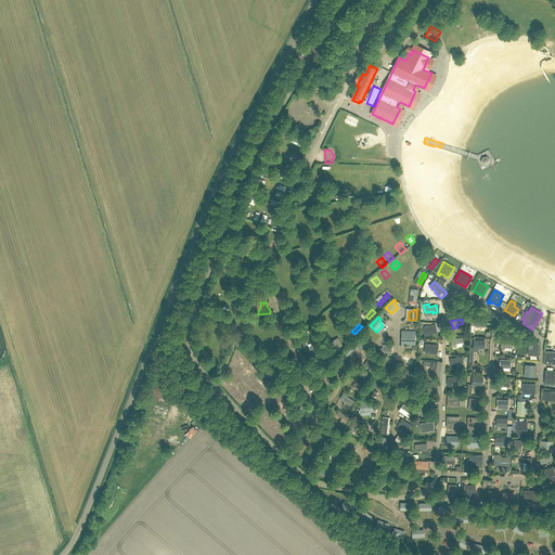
[(437,333),(436,324),(423,326),(425,336),(433,335),(433,334),(437,333)]
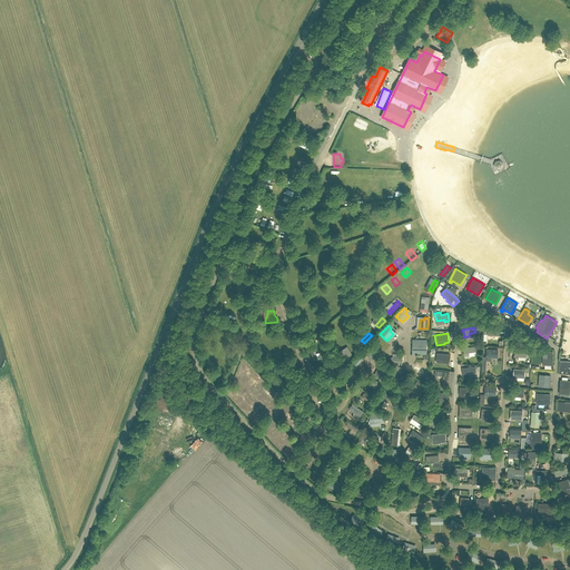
[(412,340),(412,354),(426,354),(428,340),(412,340)]
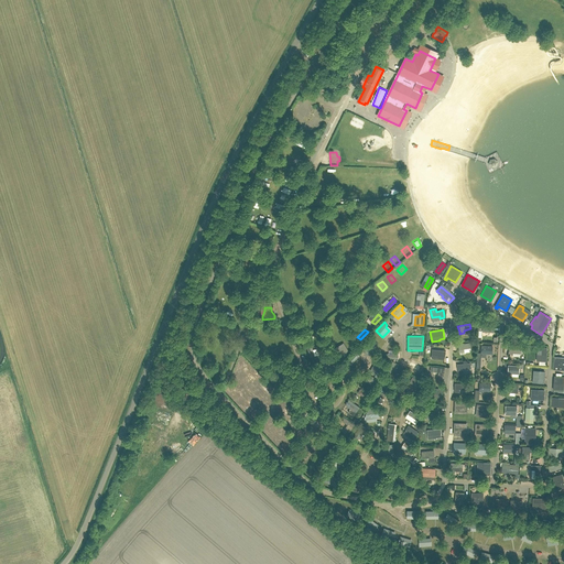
[(364,344),(366,355),(375,354),(372,345),(369,345),(368,343),(364,344)]
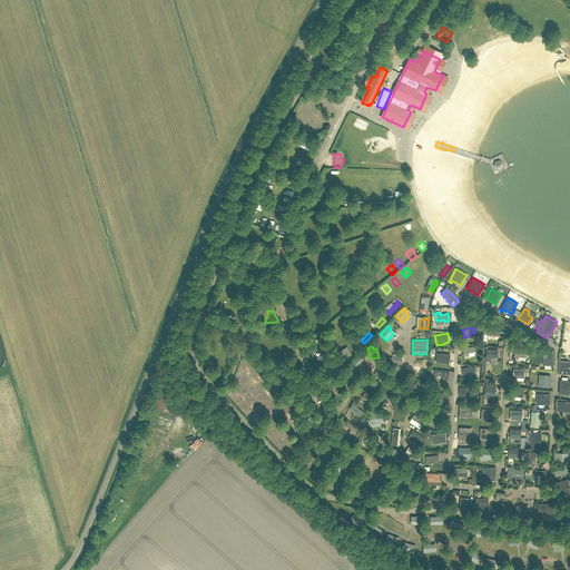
[(463,347),(464,353),(464,356),(469,355),(469,353),(477,352),(475,346),(463,347)]
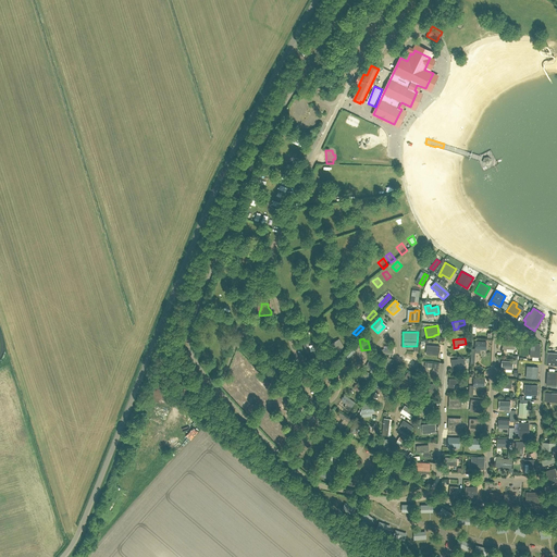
[(503,348),(514,349),(514,341),(503,339),(503,348)]
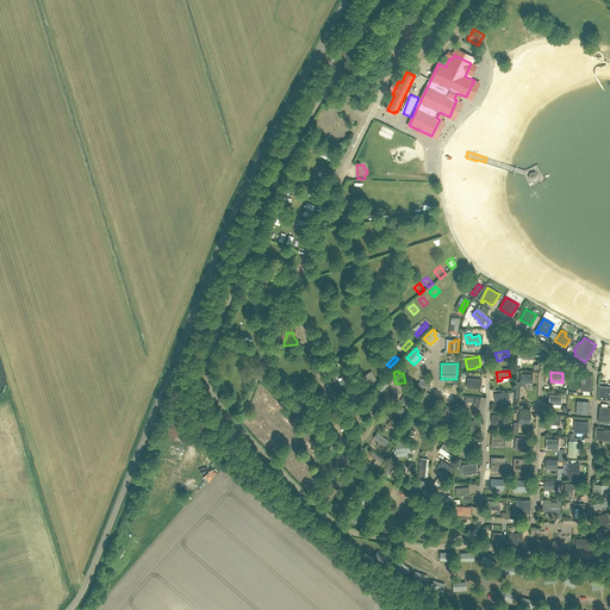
[(361,378),(368,387),(375,383),(371,375),(367,378),(366,374),(361,378)]
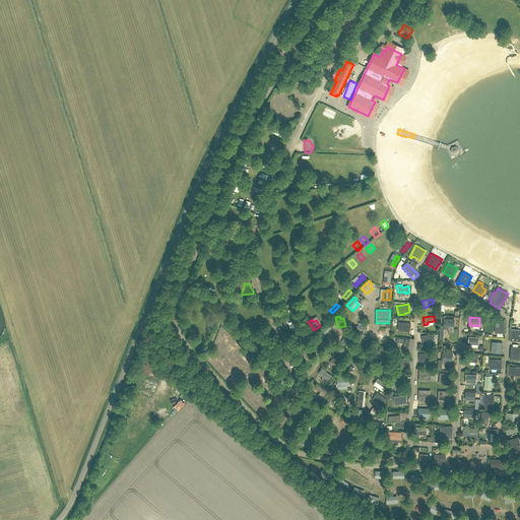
[(496,332),(504,333),(505,321),(500,321),(500,327),(496,326),(496,332)]
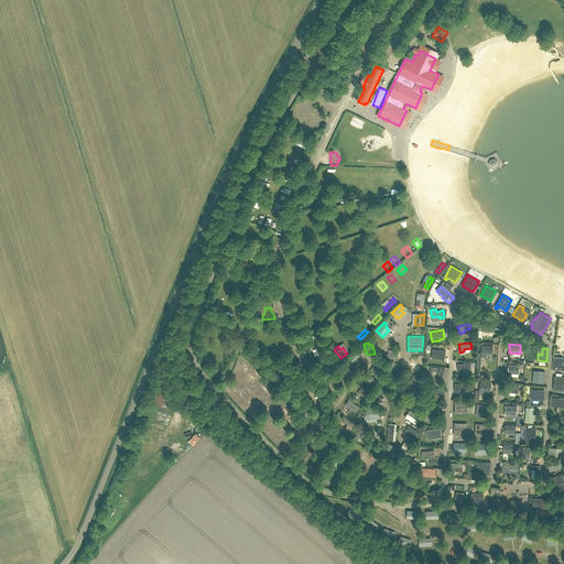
[(433,355),(441,356),(440,358),(445,359),(445,356),(445,350),(433,349),(433,355)]
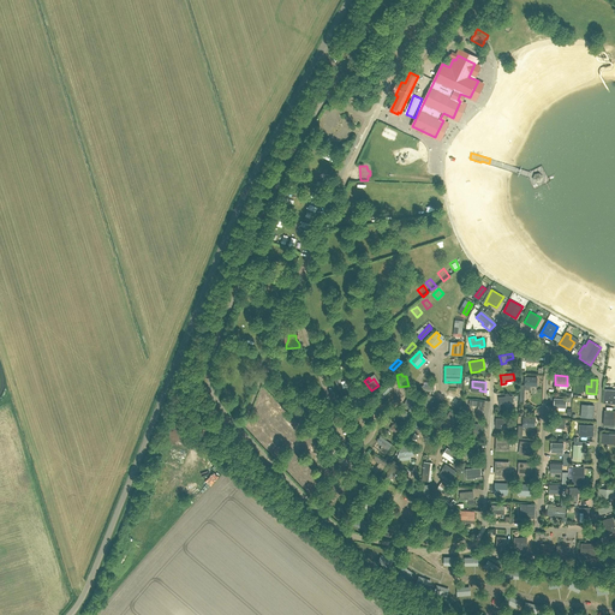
[(380,393),(383,398),(392,389),(388,384),(380,393)]
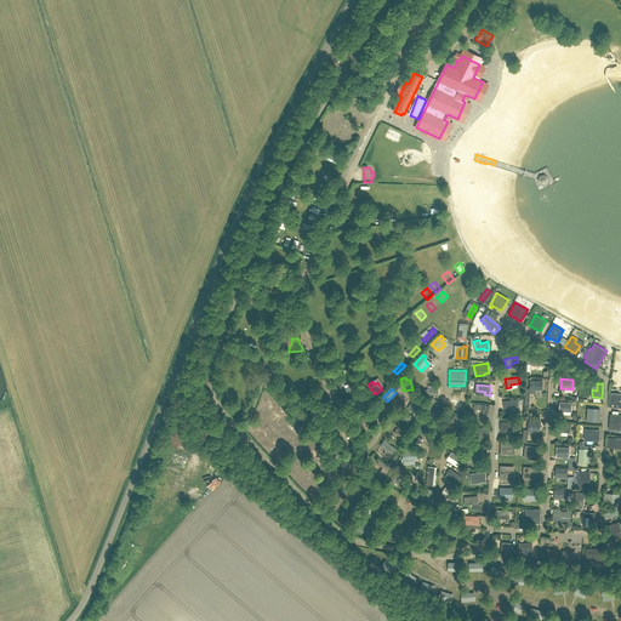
[(610,406),(620,406),(620,400),(617,400),(619,393),(611,393),(610,406)]
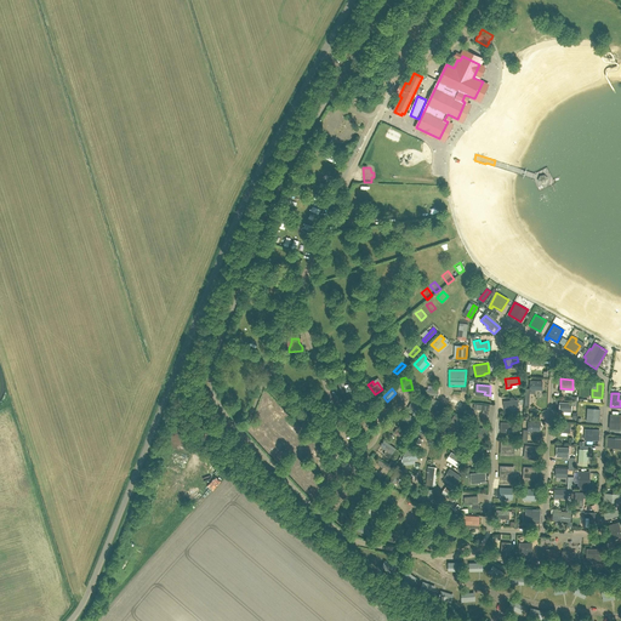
[(357,402),(360,410),(369,405),(363,394),(359,397),(360,399),(357,402)]
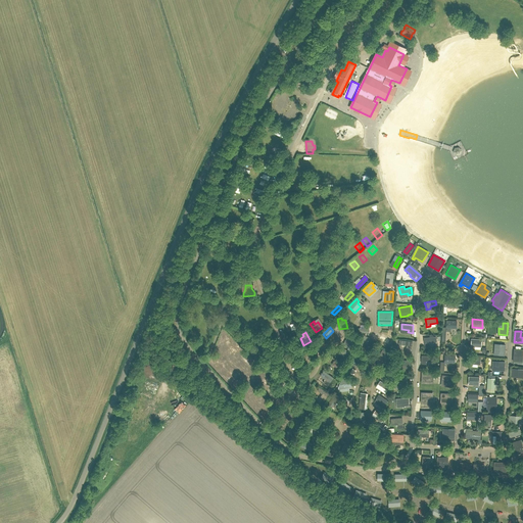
[(360,345),(364,346),(366,342),(367,342),(370,338),(365,335),(360,345)]
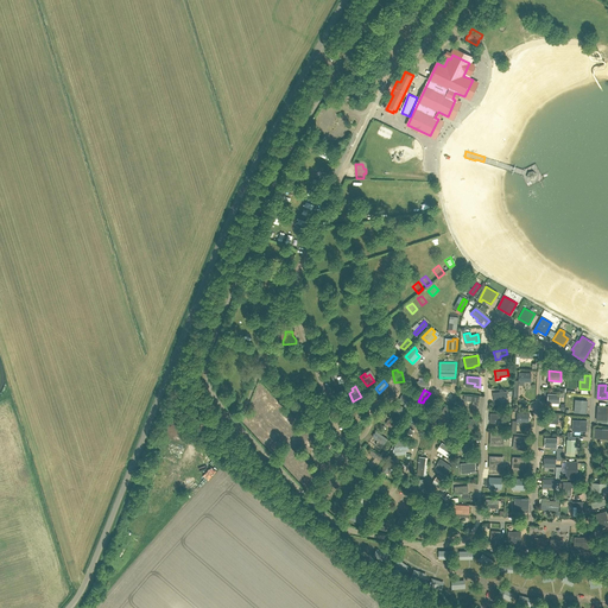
[(401,401),(405,403),(404,405),(409,407),(416,394),(411,392),(410,394),(406,393),(401,401)]
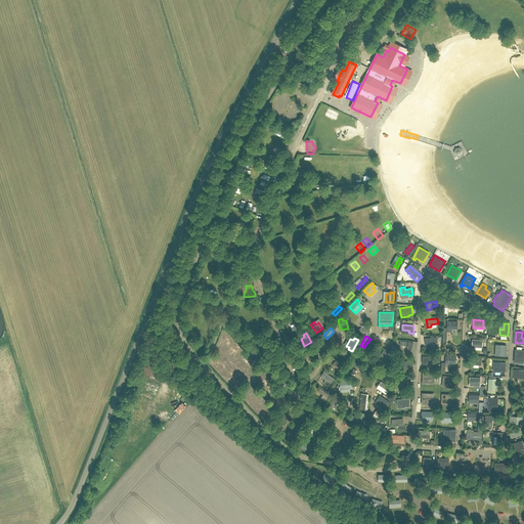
[(425,339),(426,344),(426,346),(430,346),(430,343),(436,342),(436,338),(425,339)]
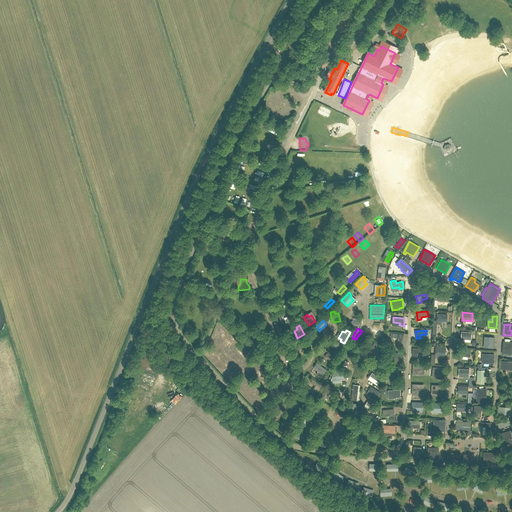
[(461,339),(471,339),(471,331),(461,331),(461,339)]
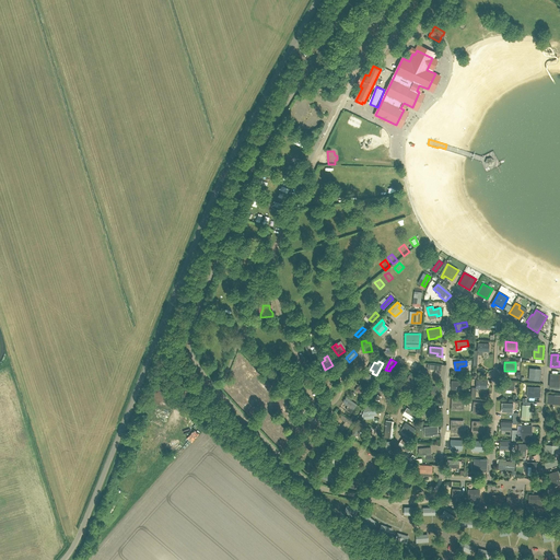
[(335,371),(338,374),(342,369),(346,371),(348,369),(342,363),(335,371)]
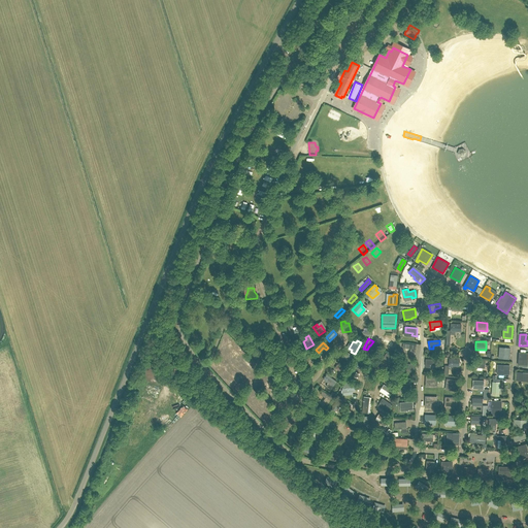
[(343,355),(353,360),(355,357),(345,351),(343,355)]
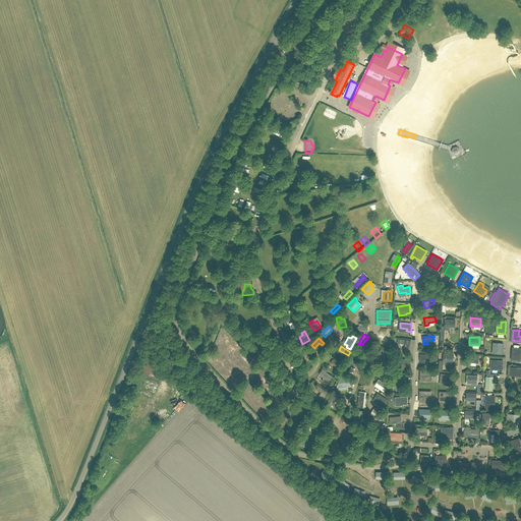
[(352,355),(355,357),(358,350),(361,352),(362,350),(356,347),(352,355)]
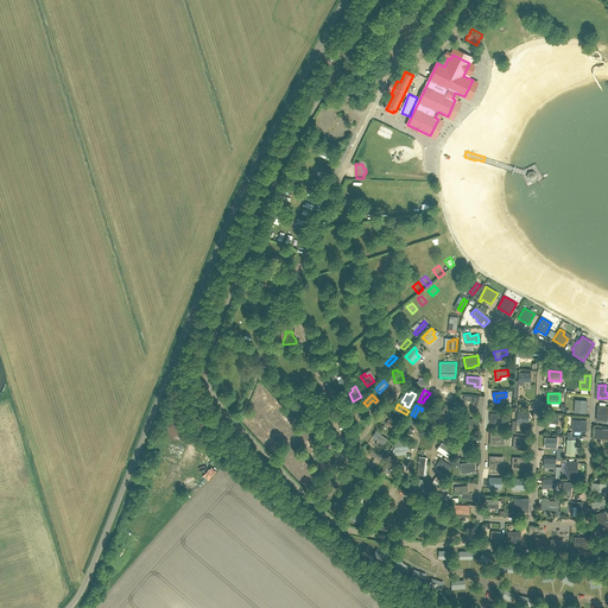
[(596,419),(602,420),(602,413),(607,413),(607,406),(597,405),(596,419)]
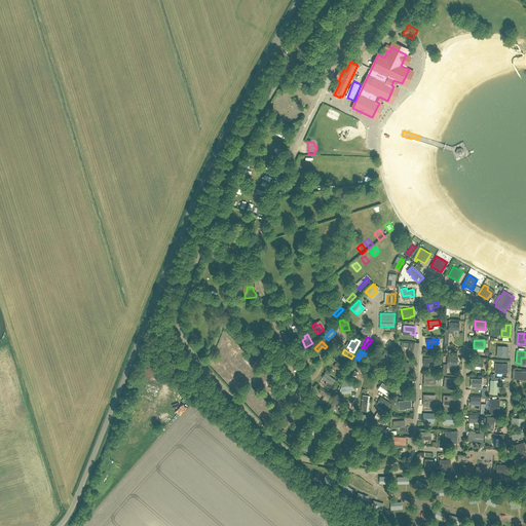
[(384,351),(379,362),(387,367),(389,365),(393,367),(395,364),(391,362),(393,358),(384,351)]
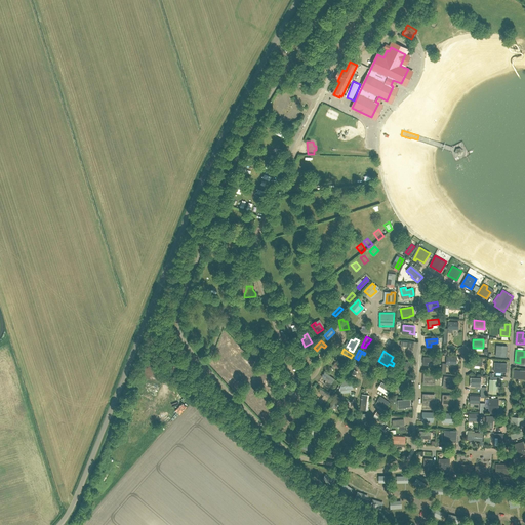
[(309,359),(312,356),(309,353),(300,361),(307,367),(312,362),(309,359)]
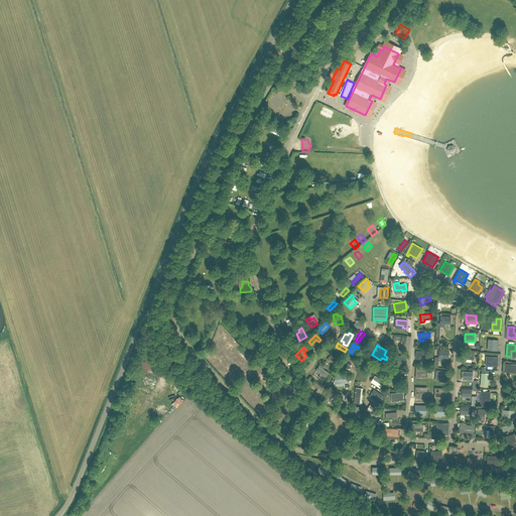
[(442,360),(442,358),(448,358),(448,351),(438,351),(438,358),(434,358),(434,367),(438,367),(438,360),(442,360)]
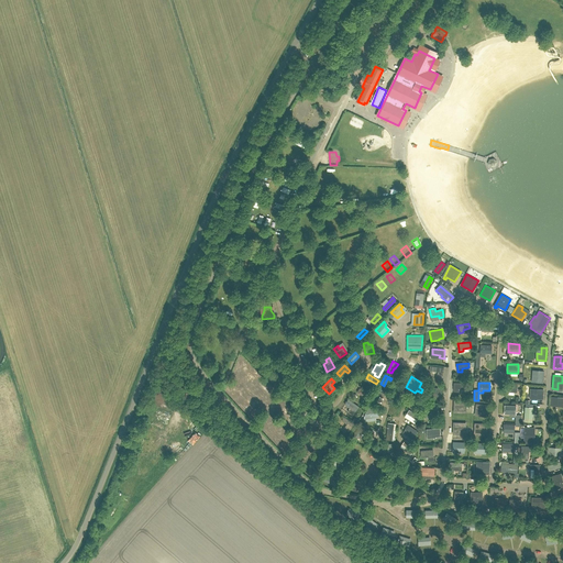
[(517,384),(506,383),(505,392),(517,393),(517,384)]
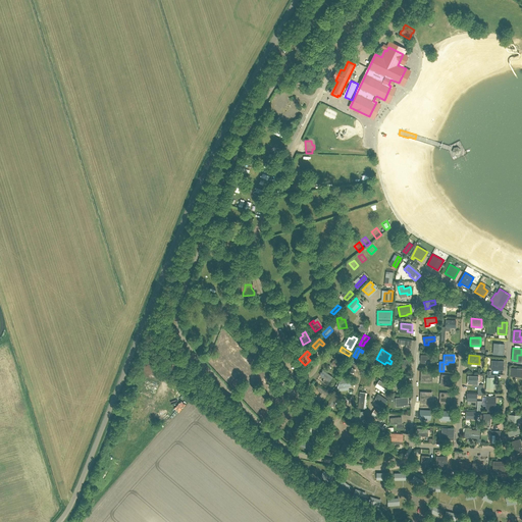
[(331,364),(337,367),(336,369),(340,370),(343,366),(333,361),(331,364)]
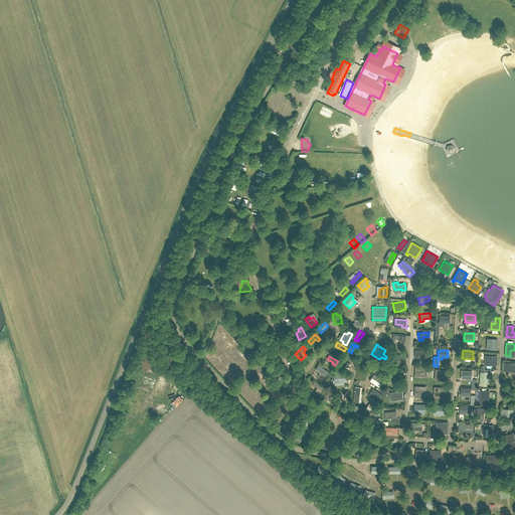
[(485,356),(485,364),(497,365),(497,360),(489,360),(489,356),(485,356)]
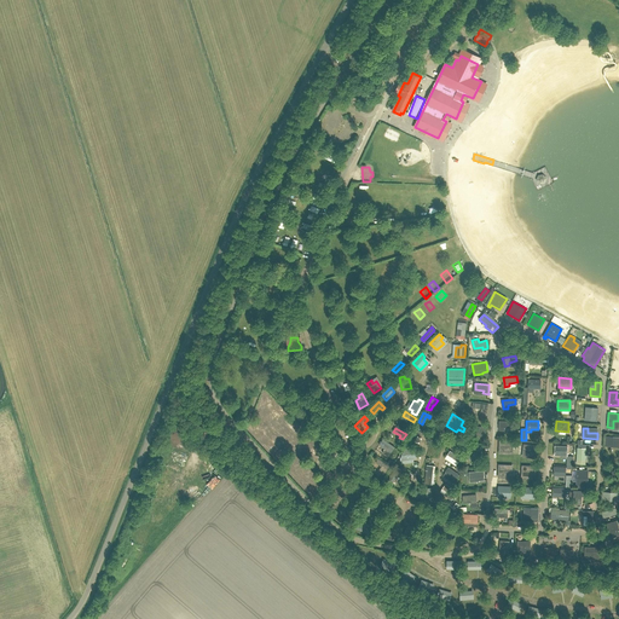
[(618,437),(606,435),(605,446),(609,446),(609,441),(618,441),(618,437)]
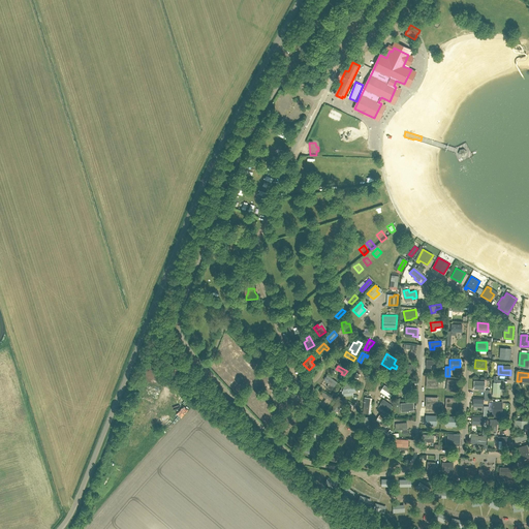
[(382,378),(386,382),(389,379),(393,381),(394,379),(385,373),(383,375),(383,376),(382,378)]
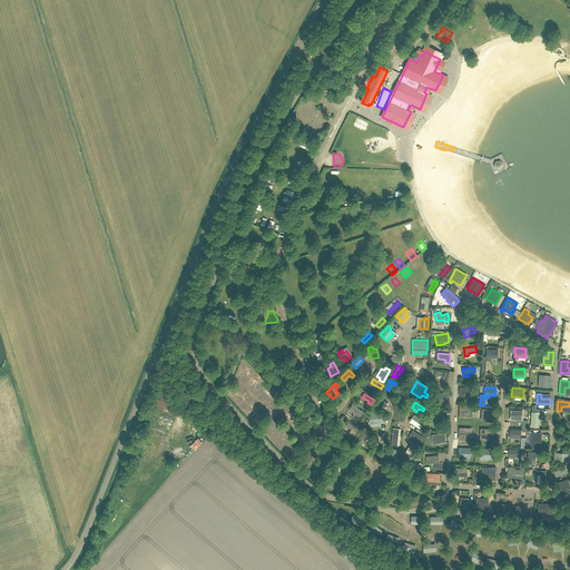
[(352,408),(360,413),(362,411),(354,404),(352,408)]
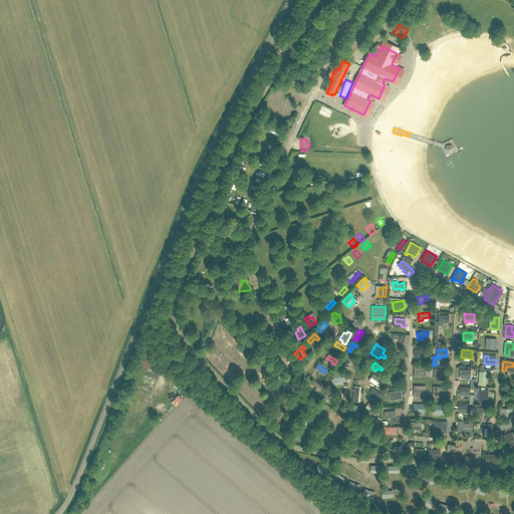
[(461,377),(471,378),(471,370),(461,369),(461,377)]
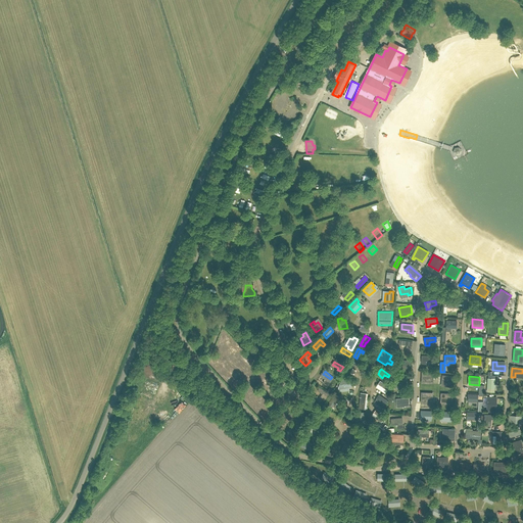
[(270,377),(267,380),(273,388),(276,386),(270,377)]
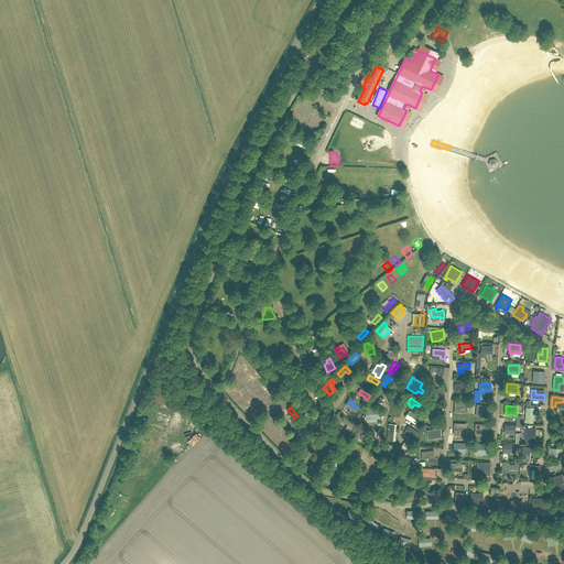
[(425,411),(427,416),(434,414),(435,416),(440,415),(438,413),(437,408),(425,411)]
